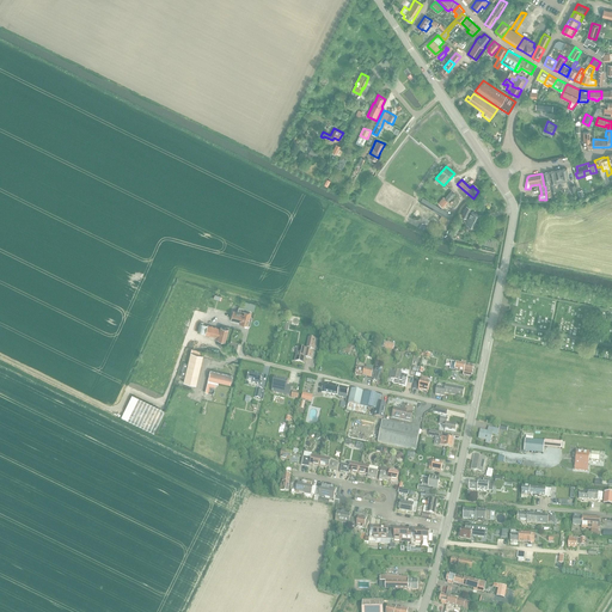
[(438,203),(442,208),(456,194),(451,190),(445,199),(444,197),(438,203)]
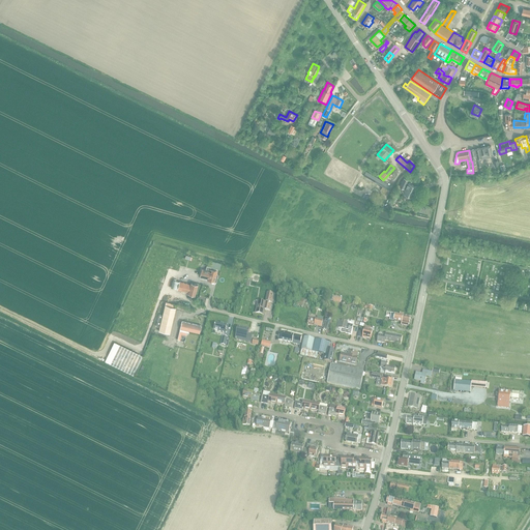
[(364,175),(388,189),(390,186),(366,172),(364,175)]
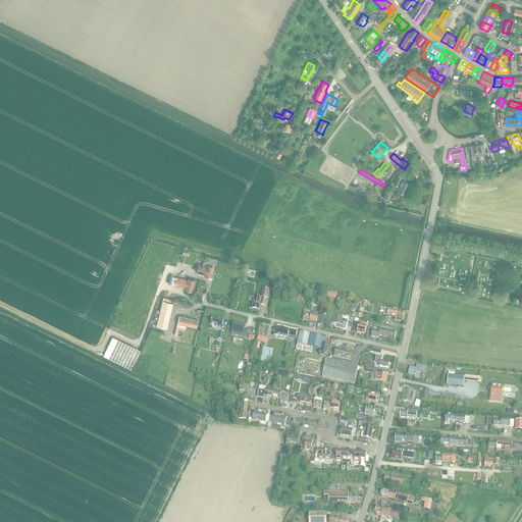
[(398,175),(394,184),(398,186),(399,186),(400,186),(398,190),(406,194),(408,191),(409,189),(411,185),(403,179),(403,180),(401,179),(402,177),(398,175)]
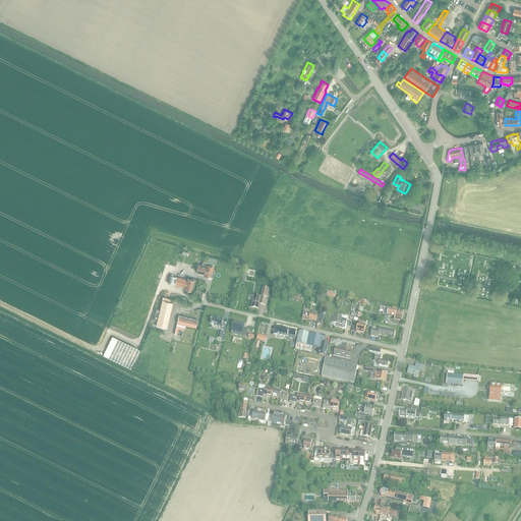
[(198,265),(196,272),(205,274),(204,275),(211,277),(213,269),(211,269),(212,266),(212,265),(216,266),(218,259),(209,257),(208,263),(204,262),(201,266),(198,265)]
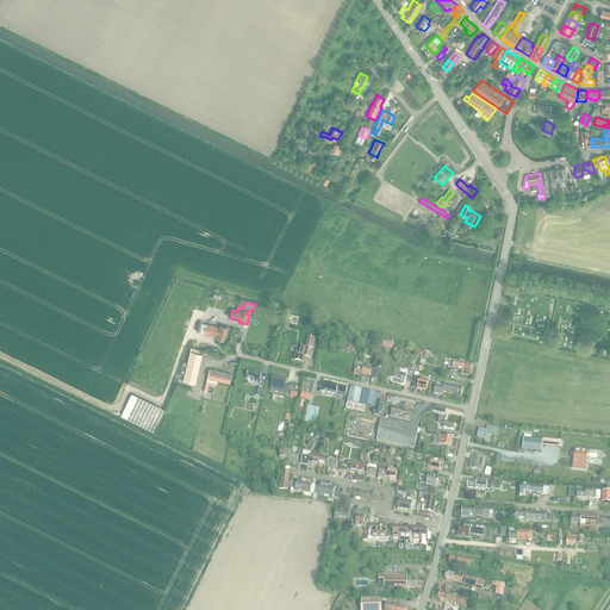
[(219,327),(219,328),(199,322),(197,331),(217,337),(216,338),(224,341),(228,328),(219,327)]
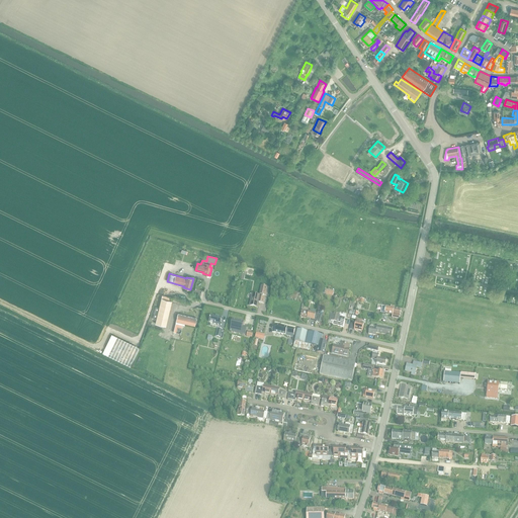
[(260,294),(262,294),(261,296),(252,294),(250,306),(258,308),(259,303),(264,304),(267,287),(262,285),(260,294)]
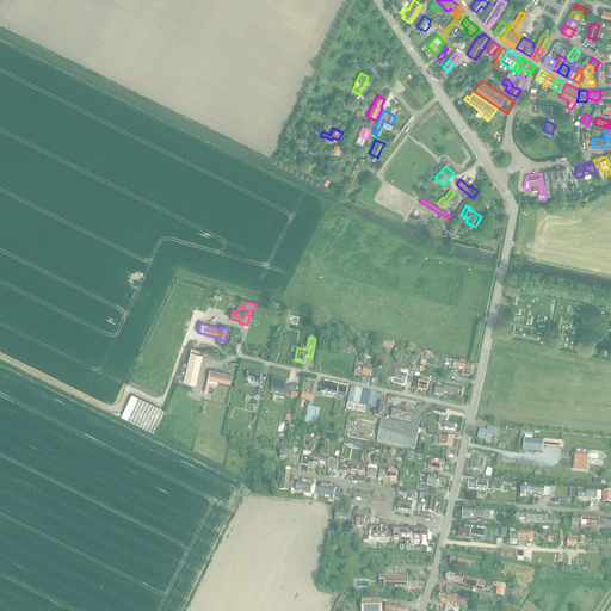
[(183,382),(195,384),(203,351),(191,349),(183,382)]
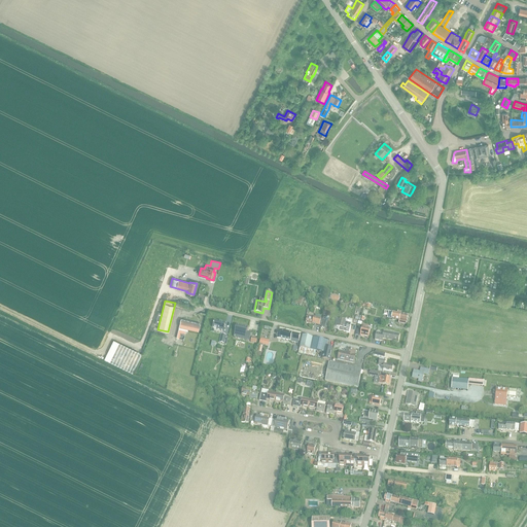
[(388,311),(387,318),(391,319),(399,321),(401,321),(401,323),(407,324),(409,315),(400,314),(397,313),(393,312),(388,311)]
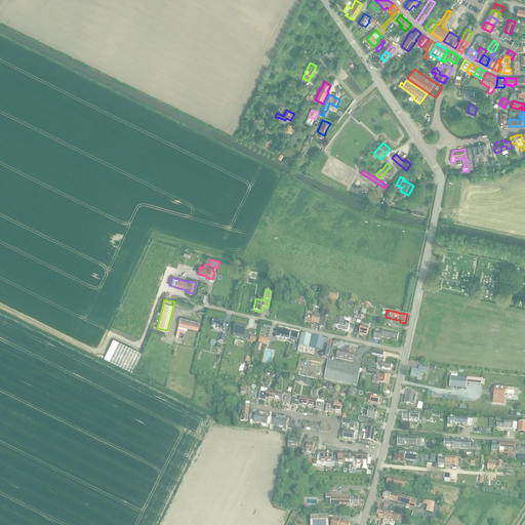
[(320,318),(313,317),(313,316),(307,314),(306,316),(305,322),(318,325),(320,318)]
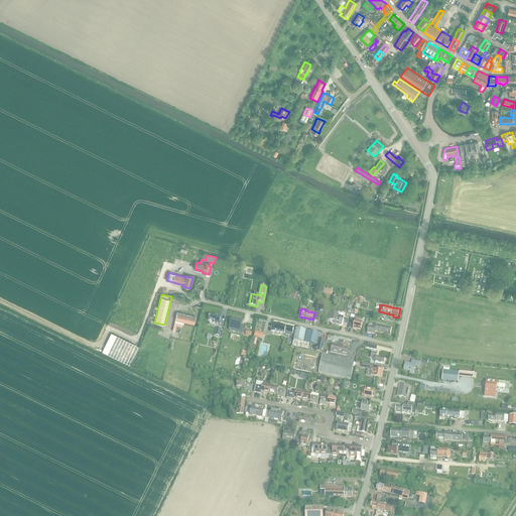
[(184,321),(194,325),(196,316),(177,312),(174,323),(183,325),(184,321)]
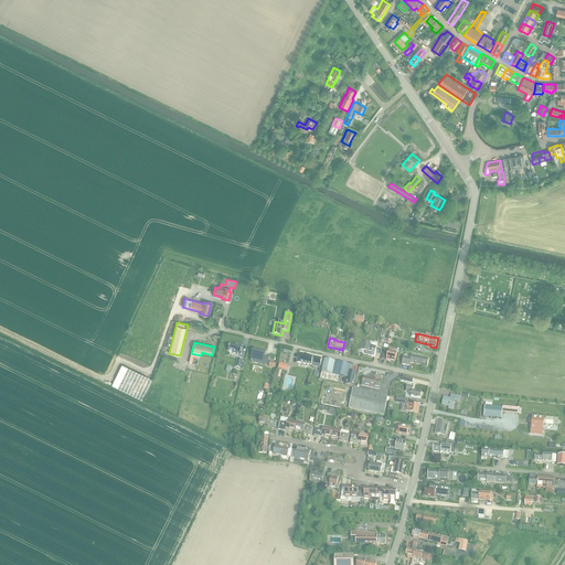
[(371,342),(370,344),(361,342),(360,350),(363,350),(362,354),(371,356),(374,356),(375,353),(374,353),(374,351),(375,351),(377,344),(371,342)]
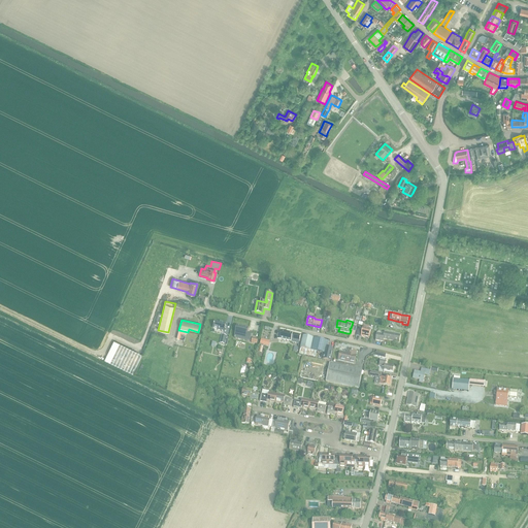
[(224,331),(226,323),(222,322),(222,323),(215,321),(213,328),(218,329),(218,330),(224,331)]
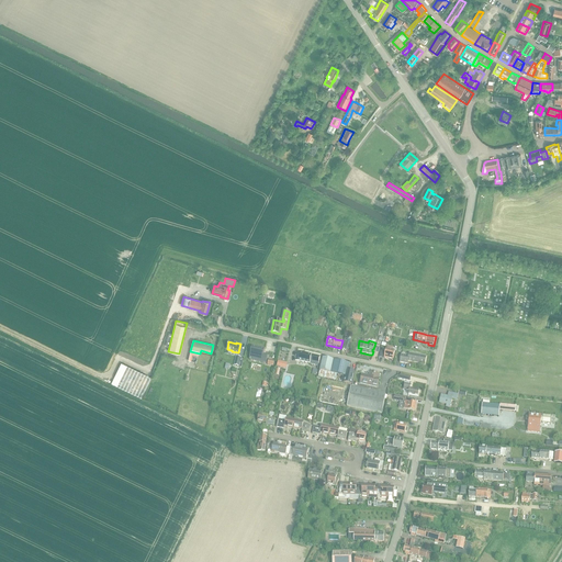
[(265,349),(251,346),(249,359),(266,363),(268,355),(263,355),(265,349)]
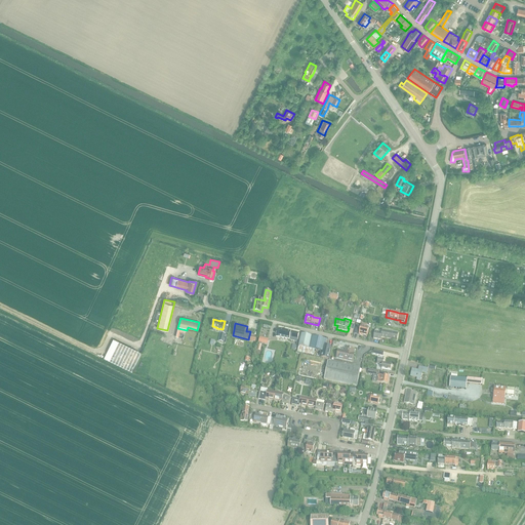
[(363,334),(367,335),(369,328),(366,327),(367,325),(361,324),(359,335),(362,335),(363,334)]
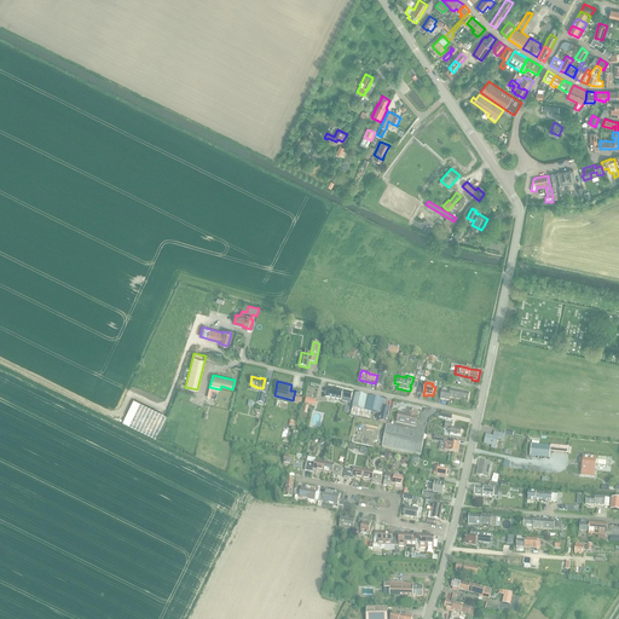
[(350,400),(351,400),(352,393),(328,388),(325,397),(350,403),(350,400)]
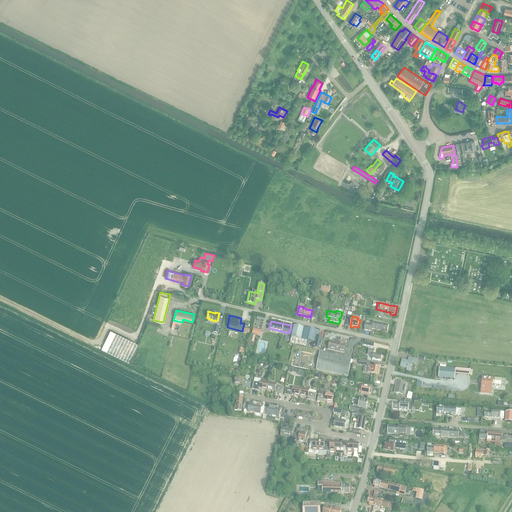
[(386,332),(388,325),(373,322),(372,324),(366,323),(364,330),(371,332),(371,329),(386,332)]
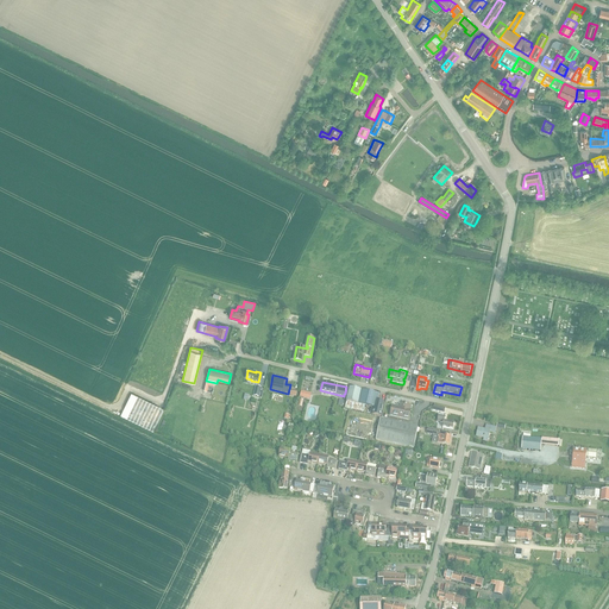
[(370,414),(382,416),(384,402),(381,401),(381,400),(378,400),(380,394),(350,388),(345,408),(365,413),(366,406),(371,407),(370,414)]
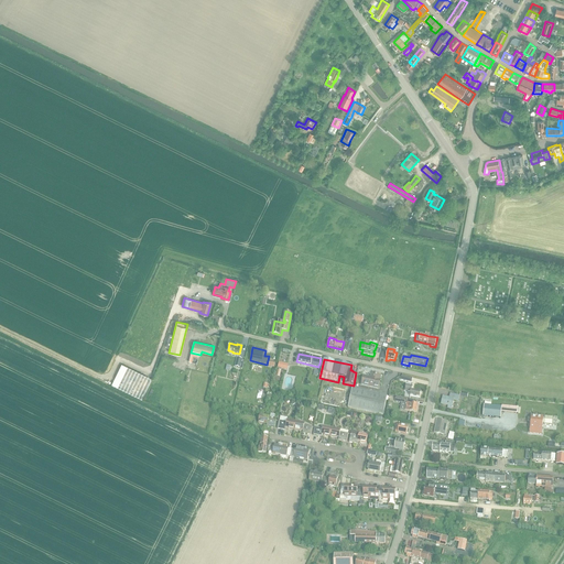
[(111,384),(142,400),(152,379),(121,365),(111,384)]
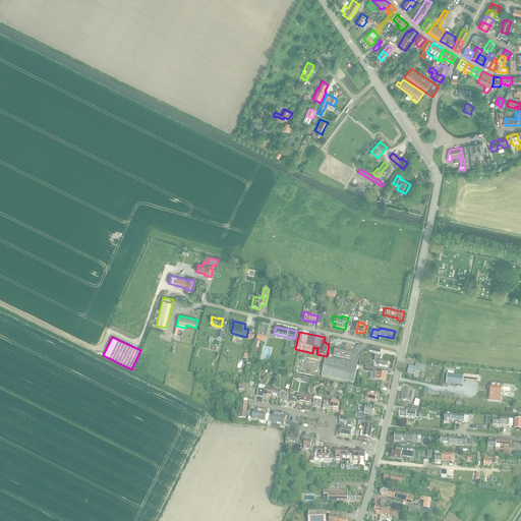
[(351,347),(348,346),(347,346),(343,345),(343,349),(336,347),(334,355),(349,359),(349,358),(348,358),(349,356),(351,347)]
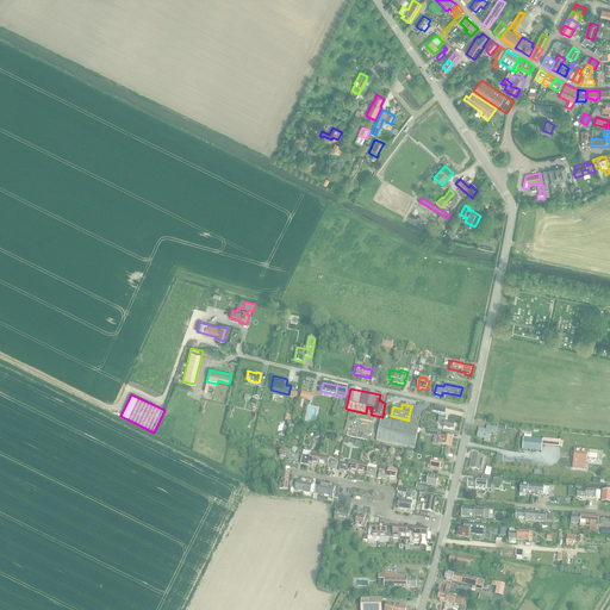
[(440,416),(439,422),(444,423),(443,428),(454,430),(455,423),(444,422),(446,417),(440,416)]
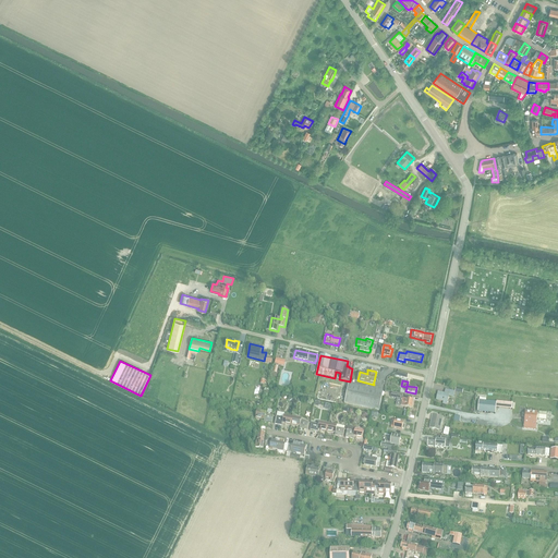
[(344,403),(378,411),(383,391),(349,384),(344,403)]
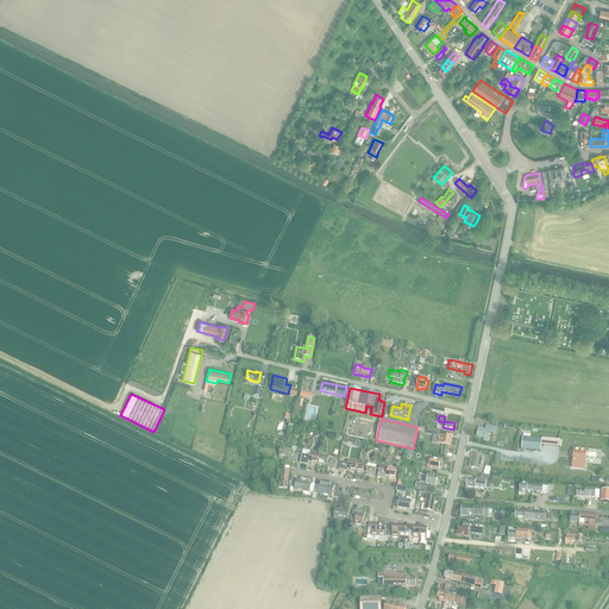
[(490,432),(495,433),(496,427),(487,425),(485,429),(478,427),(476,437),(485,438),(485,441),(488,441),(490,432)]
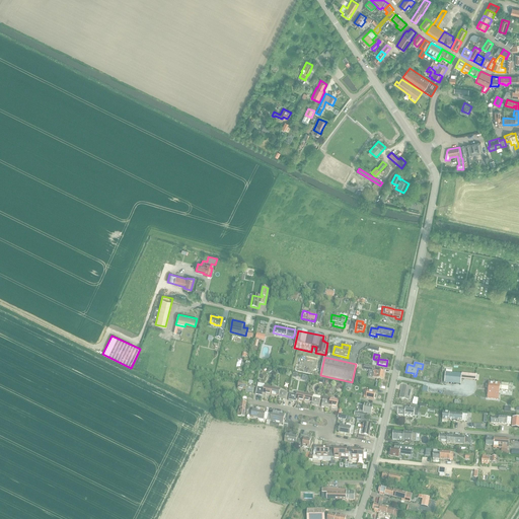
[(374,378),(383,380),(384,372),(375,370),(374,378)]
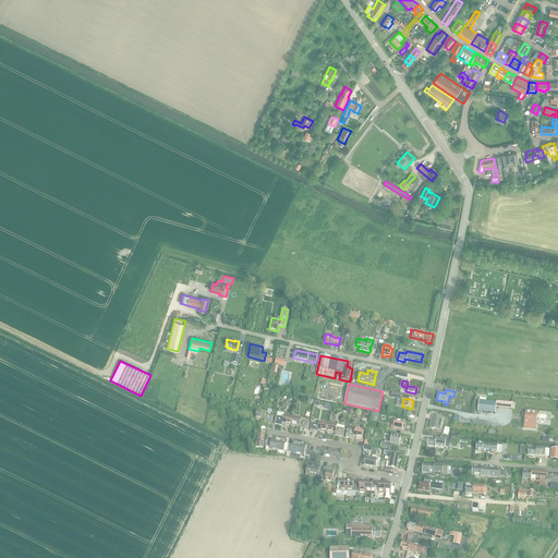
[(496,401),(496,402),(480,401),(478,411),(495,413),(496,407),(512,409),(512,403),(496,401)]
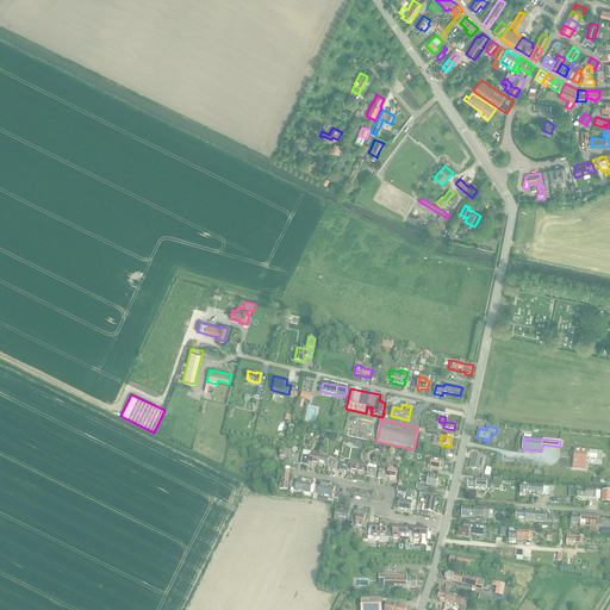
[(288,461),(297,464),(299,454),(290,453),(291,449),(281,448),(279,458),(286,459),(286,458),(288,459),(288,461)]
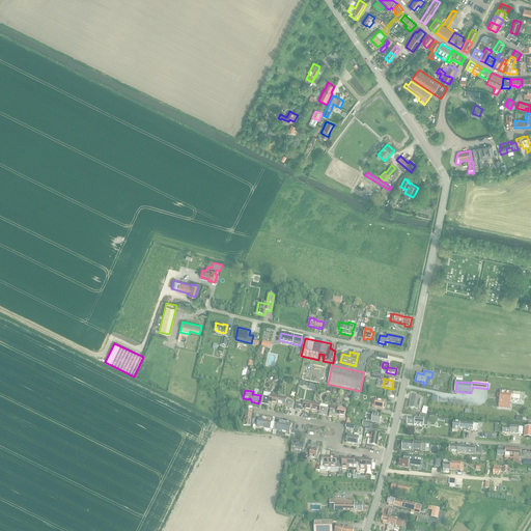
[(511,399),(520,400),(521,392),(512,391),(512,393),(511,393),(511,392),(501,391),(500,400),(499,408),(510,409),(511,398),(512,398),(511,399)]
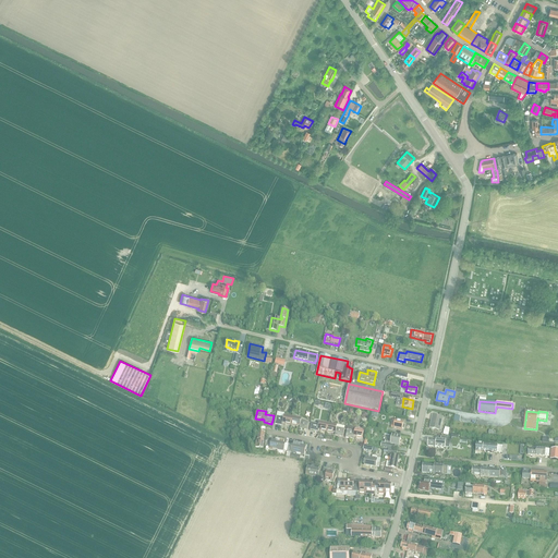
[(291,425),(293,416),(284,415),(283,417),(276,416),(275,424),(282,425),(282,423),(284,423),(284,424),(291,425)]
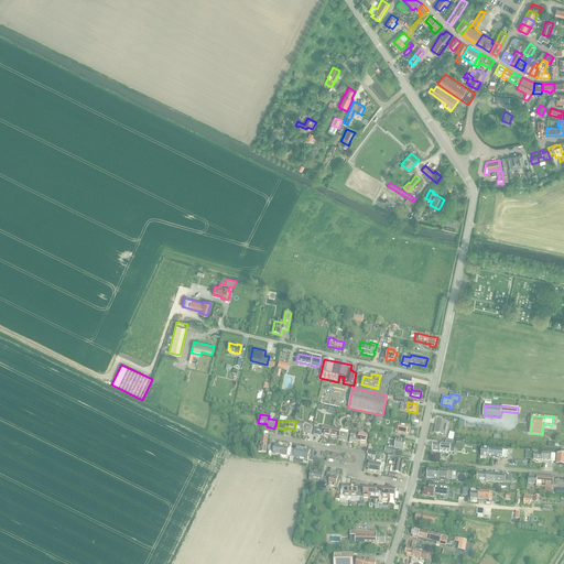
[(434,433),(445,435),(447,422),(437,420),(434,433)]
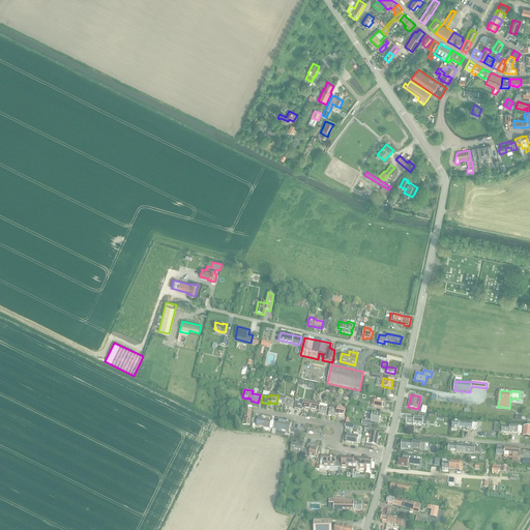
[(278,395),(276,404),(283,405),(285,405),(284,407),(292,409),(293,401),(286,400),(287,398),(278,395)]
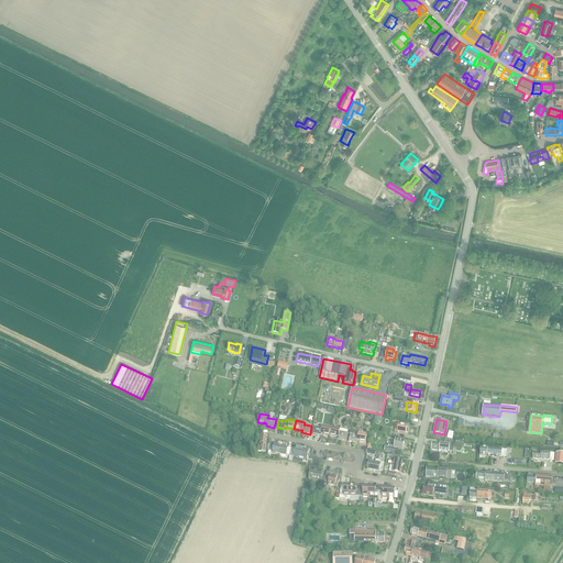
[(395,431),(406,433),(407,426),(396,423),(395,431)]
